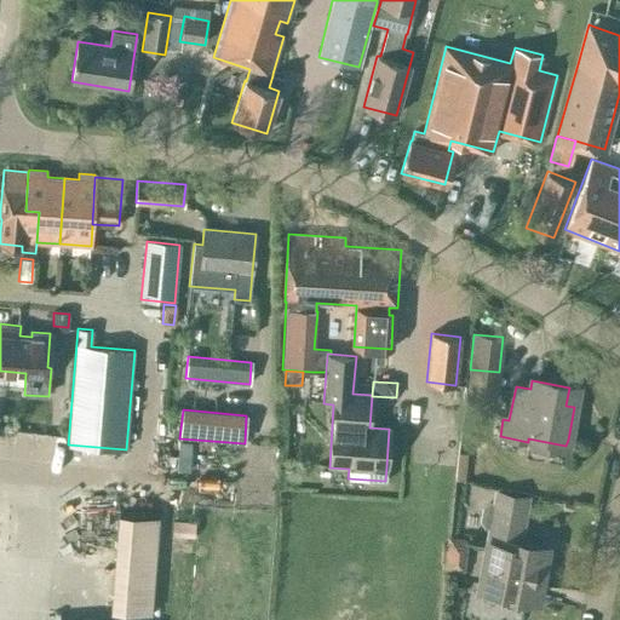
[(487,544),(478,589),(504,593),(537,600),(545,555),(546,549),(530,546),(518,544),(527,504),(495,498),(495,504),(489,503),(482,506),(480,521),(484,527),(491,528),(487,544)]
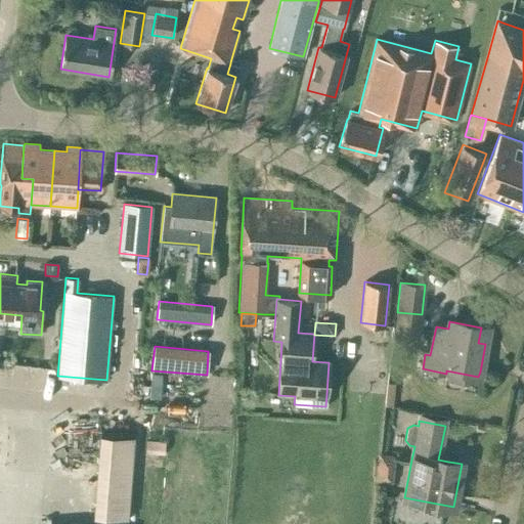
[(93,516),(127,519),(134,437),(100,434),(93,516)]
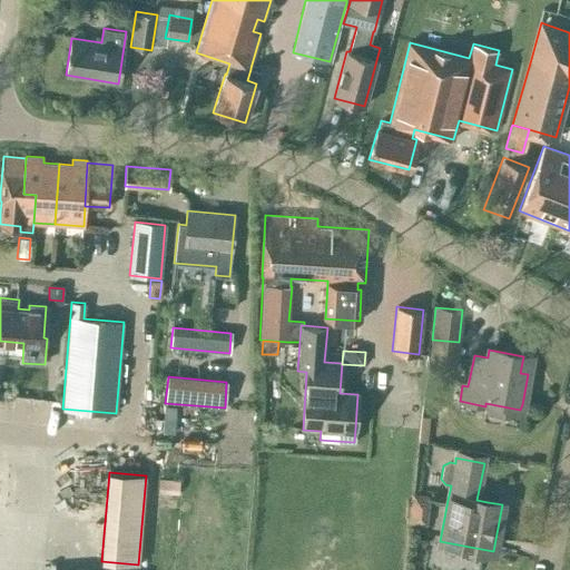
[(159,479),(158,493),(178,495),(179,480),(159,479)]
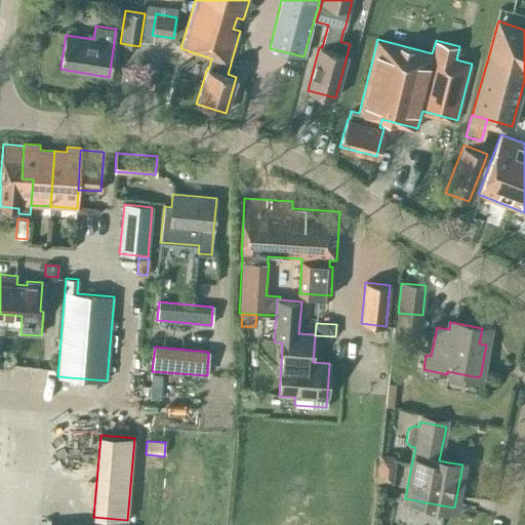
[(378,457),(374,485),(392,487),(396,459),(378,457)]
